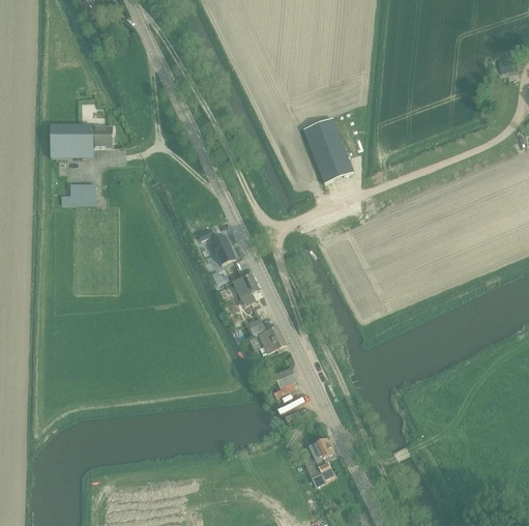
[(106,44),(112,40),(106,29),(100,32),(101,34),(106,44)]
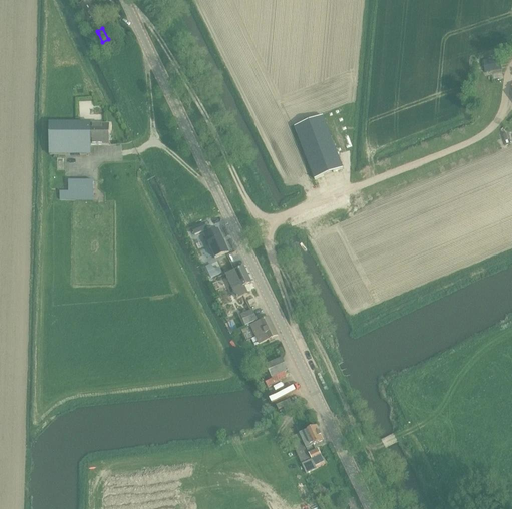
[(489,68),(501,66),(499,55),(482,58),(483,64),(488,63),(489,68)]
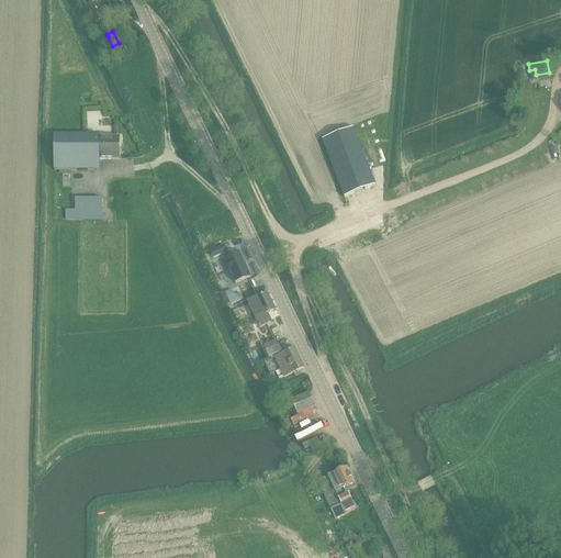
[(344,193),(374,182),(352,124),(322,135),(344,193)]
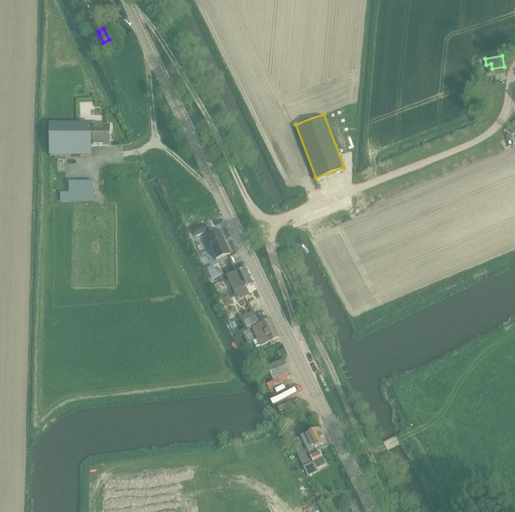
[(90,143),(109,143),(109,123),(90,123),(90,120),(49,120),(49,153),(91,153),(90,143)]
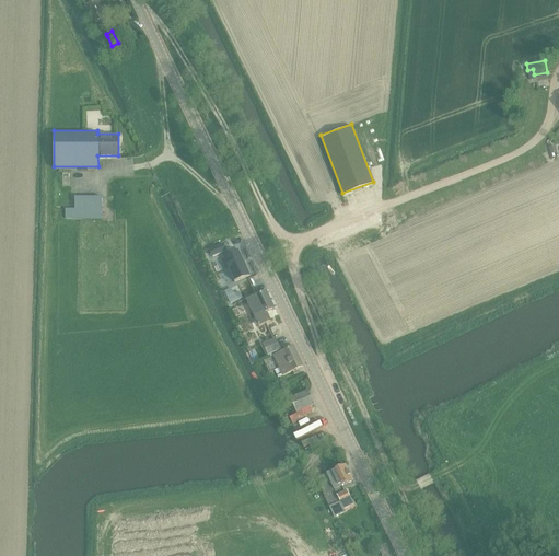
[(65,206),(65,213),(101,215),(102,195),(74,195),(74,206),(65,206)]
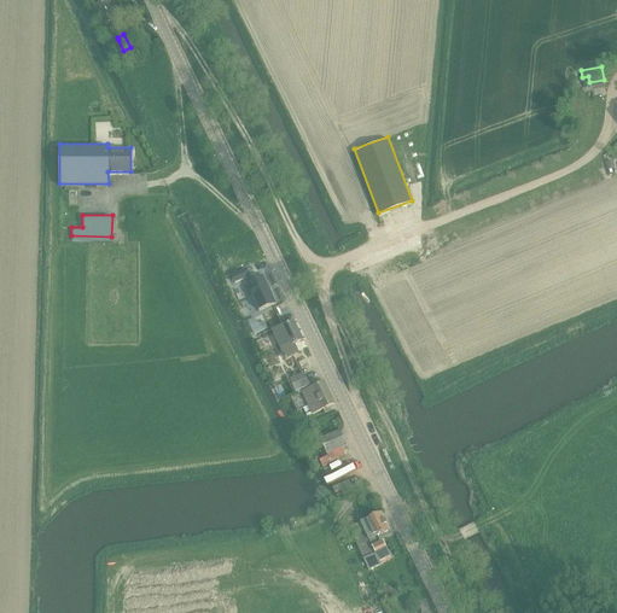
[(233,279),(243,275),(249,273),(245,264),(230,272),(233,279)]
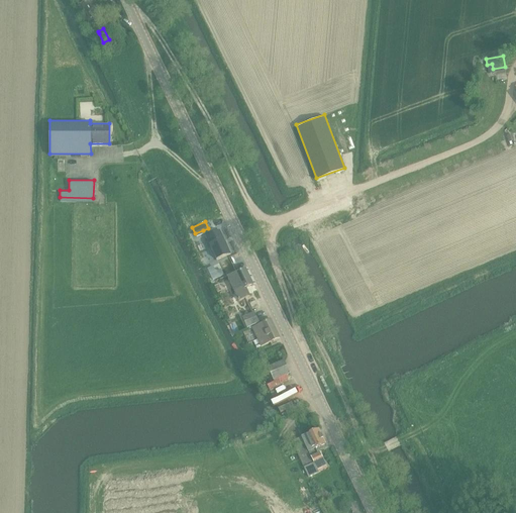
[(216,258),(221,255),(230,251),(220,227),(205,234),(216,258)]
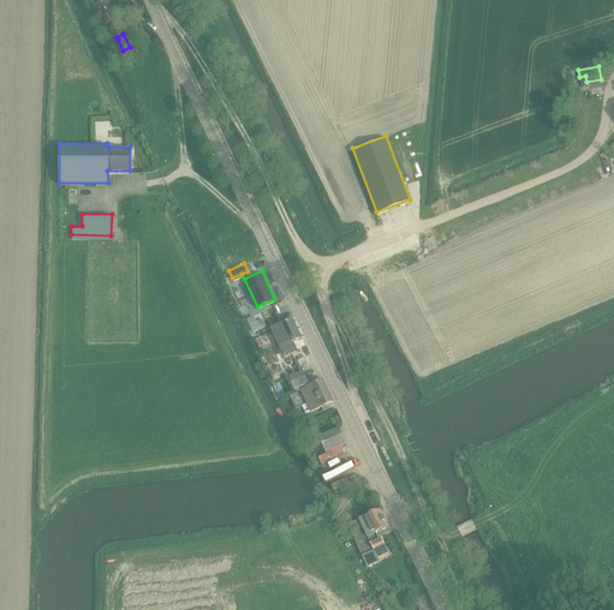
[(270,326),(284,354),(297,348),(292,338),(300,333),(292,316),(270,326)]
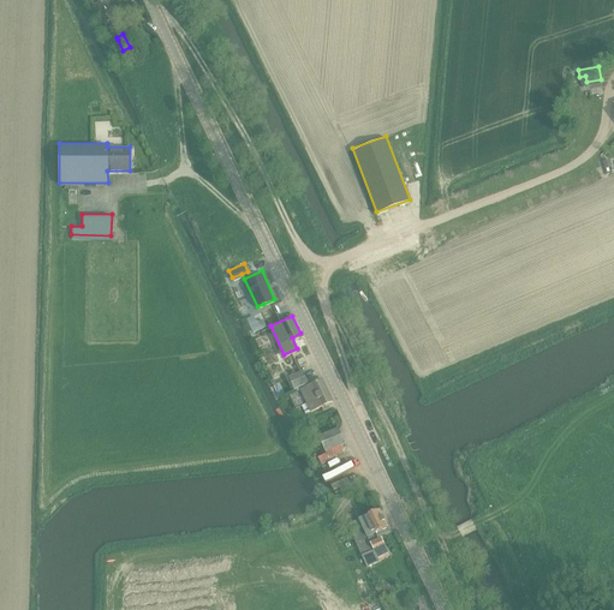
[(293,387),(299,384),(308,380),(302,368),(287,375),(293,387)]
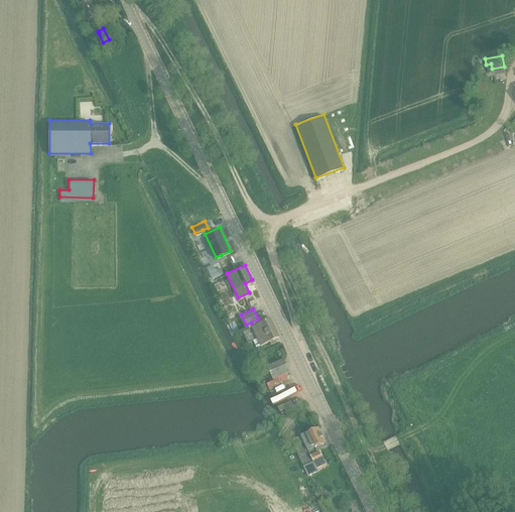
[(252,325),(257,336),(260,335),(263,341),(277,334),(269,316),(252,325)]
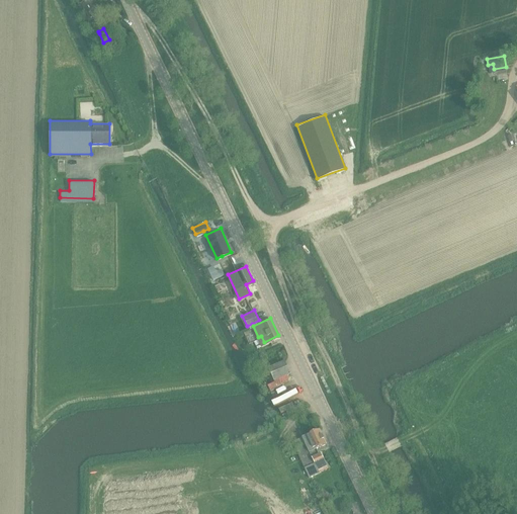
[(273,378),(290,370),(284,358),(267,365),(273,378)]
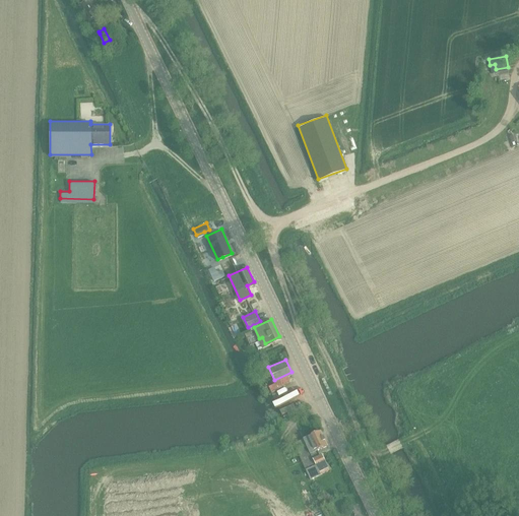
[(310,476),(319,472),(329,468),(322,452),(319,453),(317,447),(327,443),(320,429),(294,440),(310,476)]
